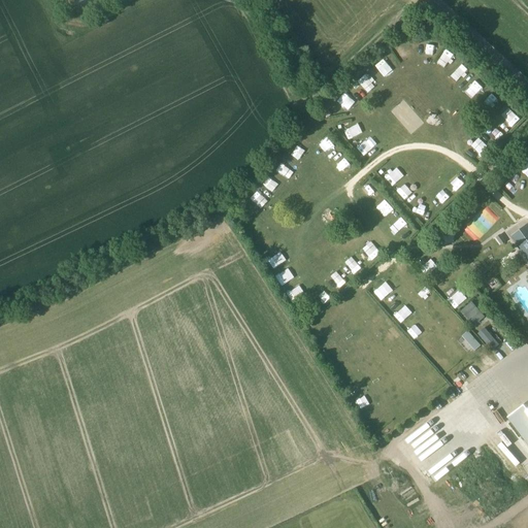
[(398,46),(398,56),(410,56),(410,45),(398,46)]
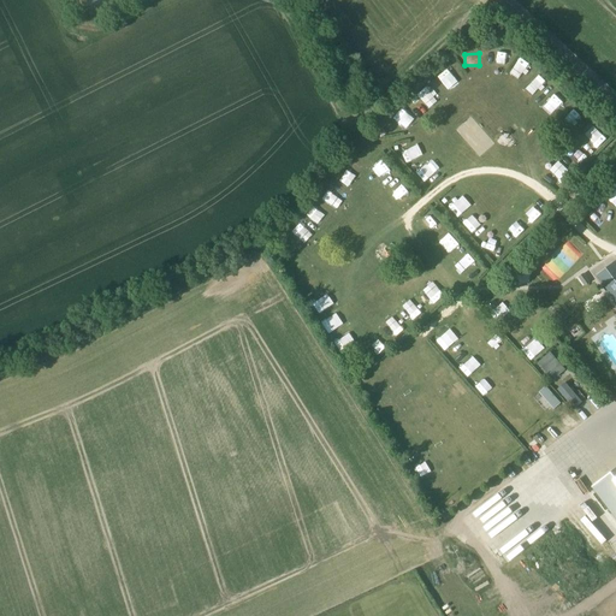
[(436,77),(445,88),(456,78),(446,67),(436,77)]
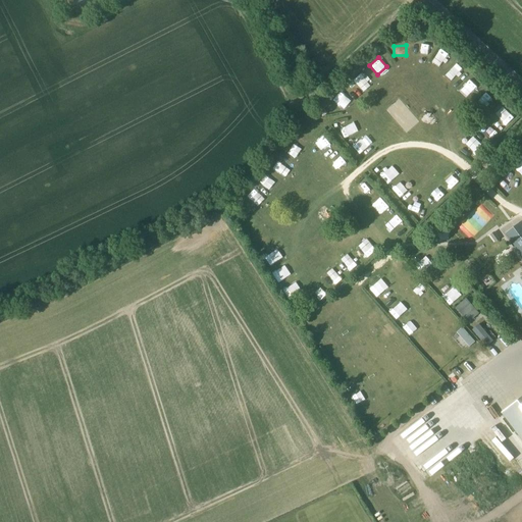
[(385,185),(395,177),(387,168),(378,175),(385,185)]
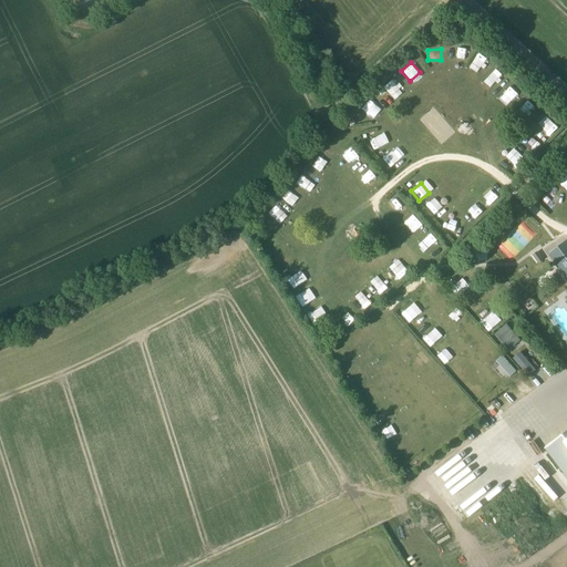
[(473,200),(463,207),(473,219),(482,212),(473,200)]
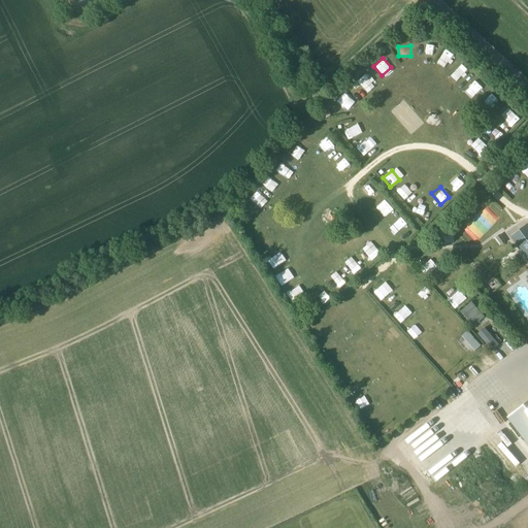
[(527,224),(510,236),(527,260),(527,224)]
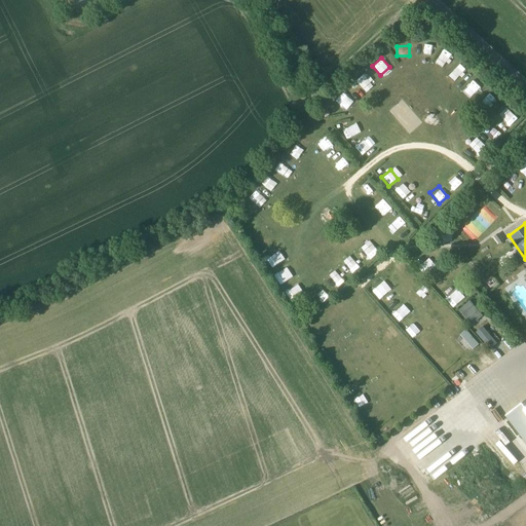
[(470,302),(458,312),(472,328),(483,317),(470,302)]
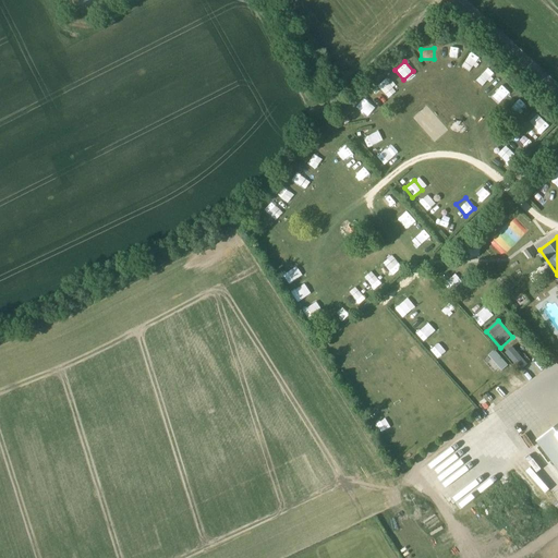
[(517,366),(523,361),(509,346),(502,351),(517,366)]
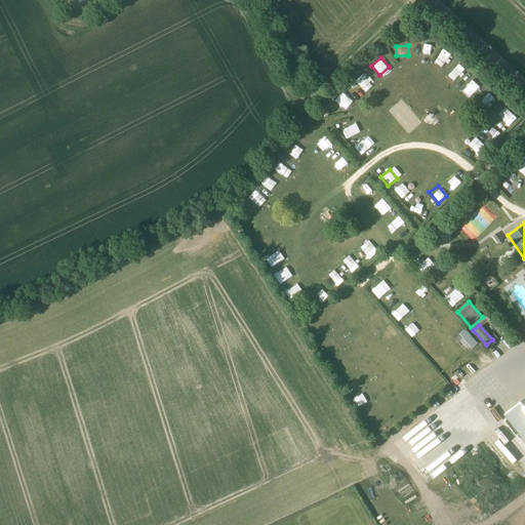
[(465,329),(459,334),(472,349),(478,344),(465,329)]
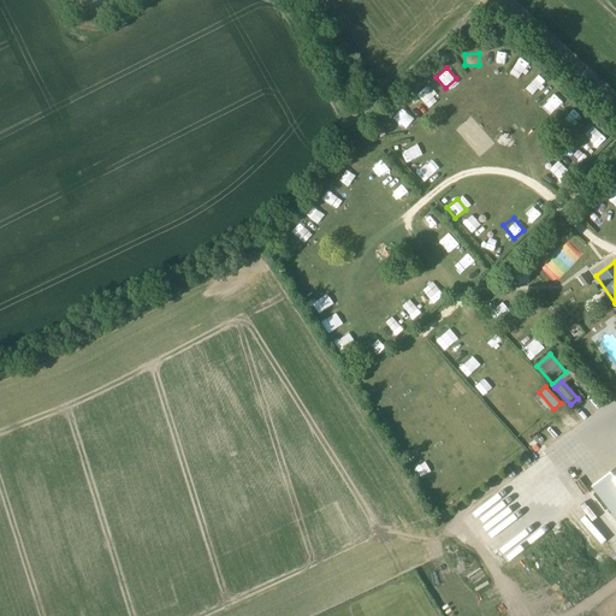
[(499,493),(450,531),(514,615),(578,615),(588,609),(499,493)]
